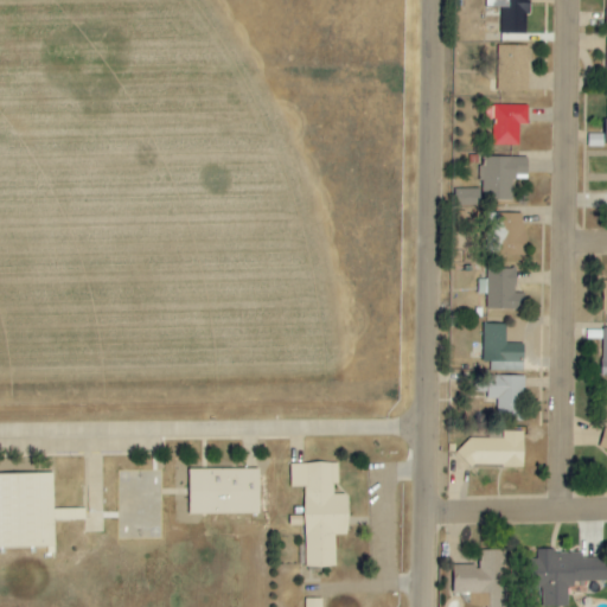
[(500,36),(530,34),(529,5),(513,5),(512,0),(485,0),(486,8),(500,8),(500,36)]
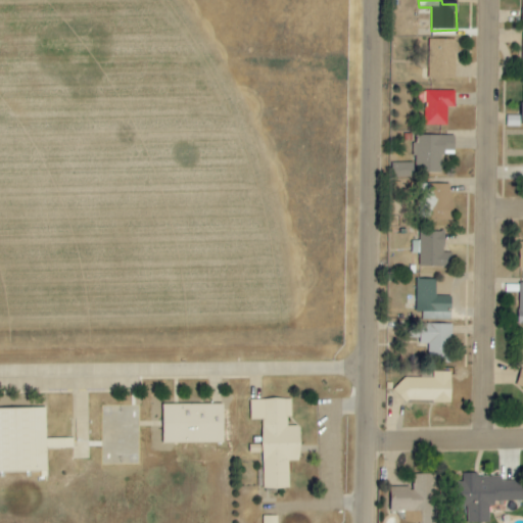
[(428,80),(455,80),(456,40),(428,40),(428,80)]
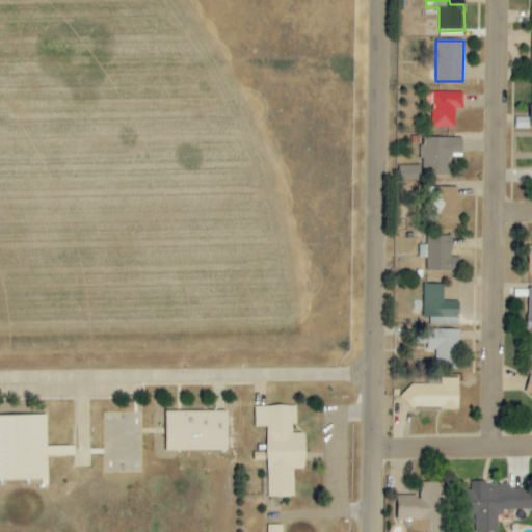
[(462,110),(462,94),(432,92),(431,128),(454,129),(455,109),(462,110)]
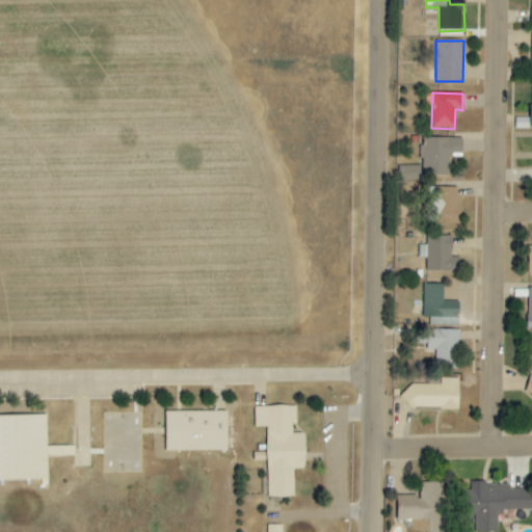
[(450,177),(449,158),(462,157),(461,138),(422,138),(423,178),(450,177)]
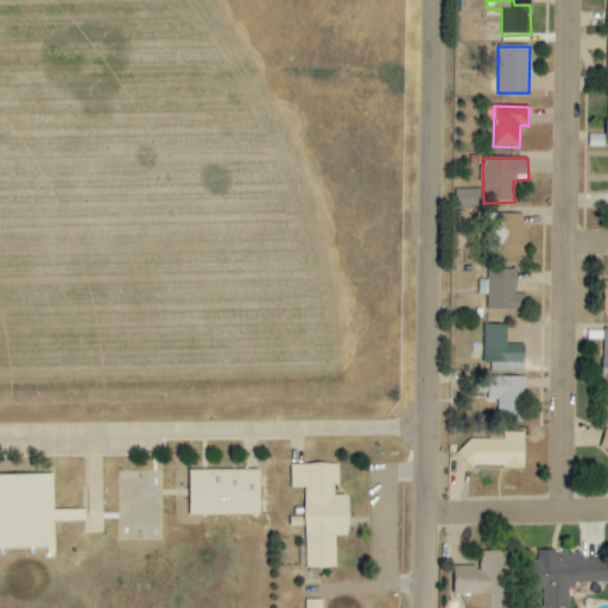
[(480,190),(463,189),(463,206),(480,207),(480,190)]
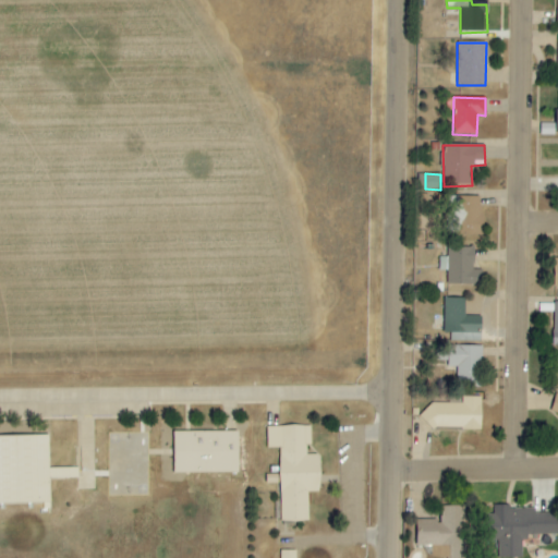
[(483,197),(450,196),(450,214),(461,214),(460,237),(482,237),(483,197)]
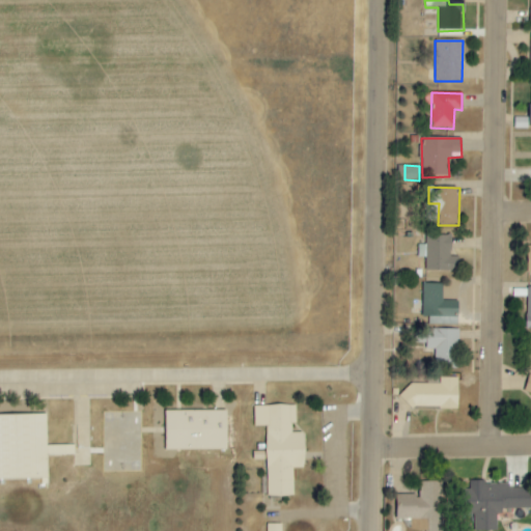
[(450,235),(425,236),(426,245),(418,245),(418,258),(425,258),(425,272),(459,271),(459,257),(451,257),(450,235)]
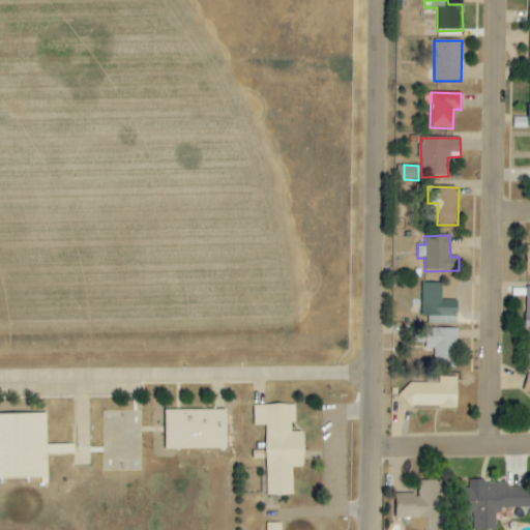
[(457,301),(442,301),(442,284),(421,284),(422,324),(457,323),(457,301)]
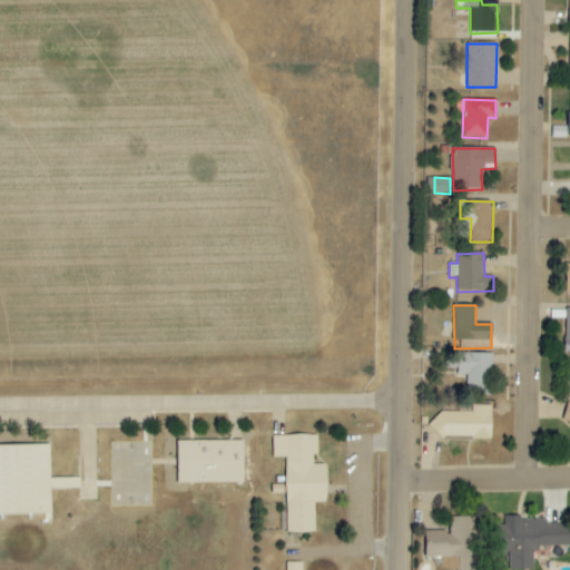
[(490,353),(450,353),(450,369),(457,369),(457,376),(465,376),(465,386),(490,387),(490,353)]
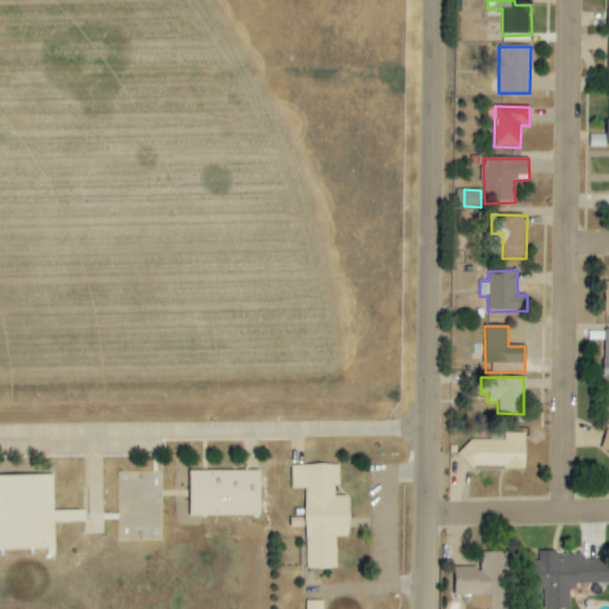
[(525,433),(503,433),(503,440),(463,440),(463,466),(525,468),(525,433)]
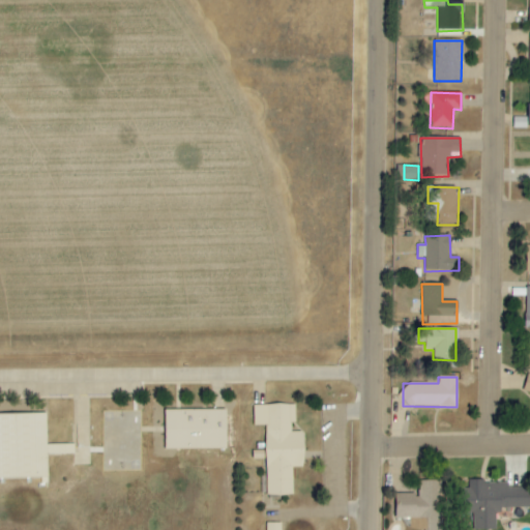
[(253,405),(254,425),(265,425),(265,496),(293,496),(292,468),(302,468),(302,432),(293,432),(293,405),(253,405)]
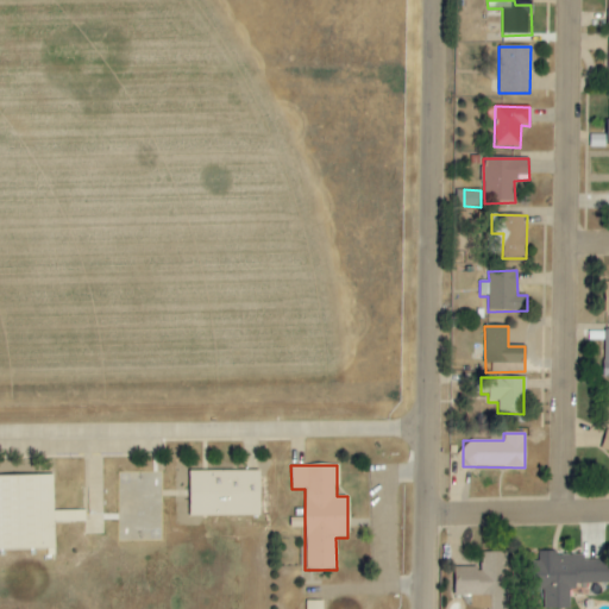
[(259,471),(188,471),(188,516),(259,516),(259,471)]
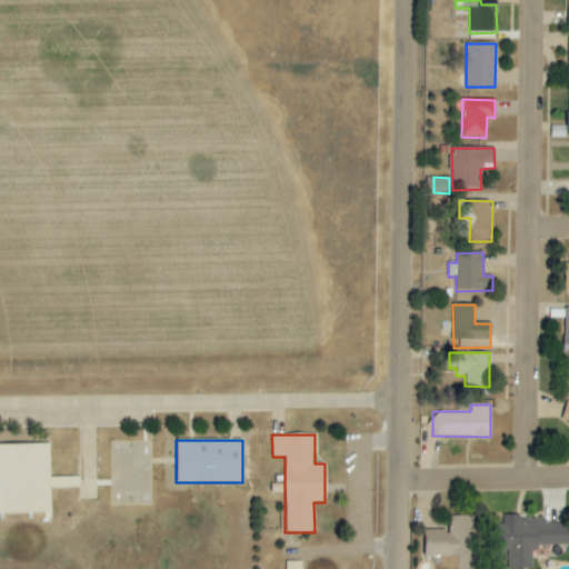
[(0,445),(0,515),(50,515),(50,488),(79,488),(79,477),(49,477),(49,445),(0,445)]
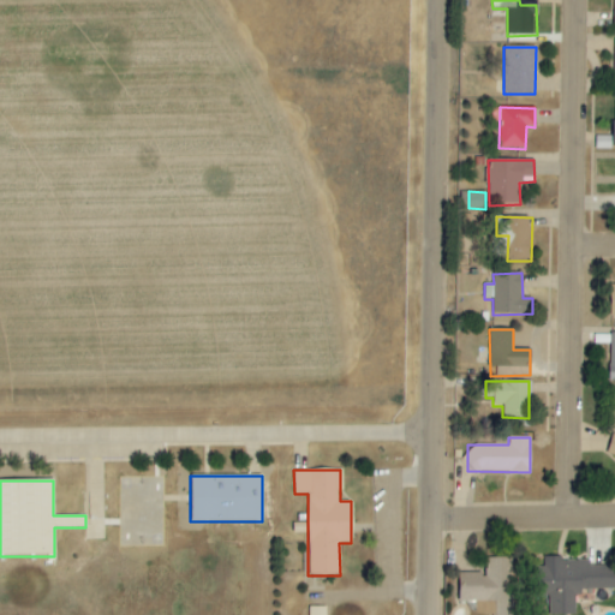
[(514,614),(514,557),(484,559),(484,573),(459,573),(459,602),(495,602),(494,614),(514,614)]
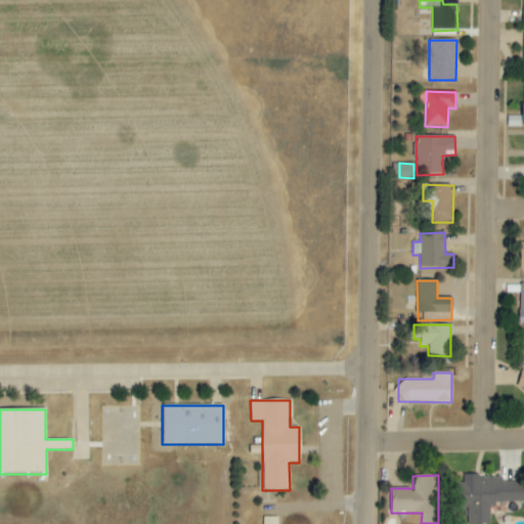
[(522,503),(523,482),(503,482),(503,477),(463,476),(463,484),(456,484),(455,508),(468,508),(468,523),(472,523),(491,523),(492,501),(522,503)]
